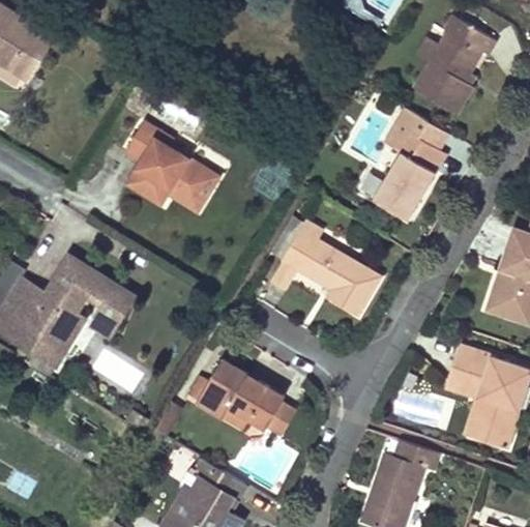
[(54,42),(0,7),(0,63),(29,83),(54,42)]
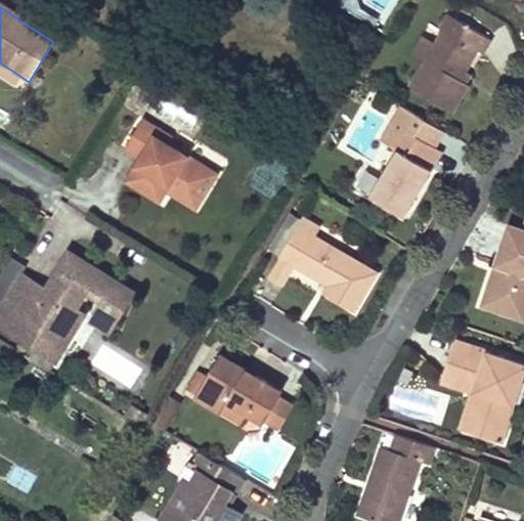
[(495,37),(455,11),(446,25),(448,28),(440,40),(428,58),(412,82),(453,109),(471,82),(468,81),(463,78),(469,68),(482,48),(487,50),(495,37)]
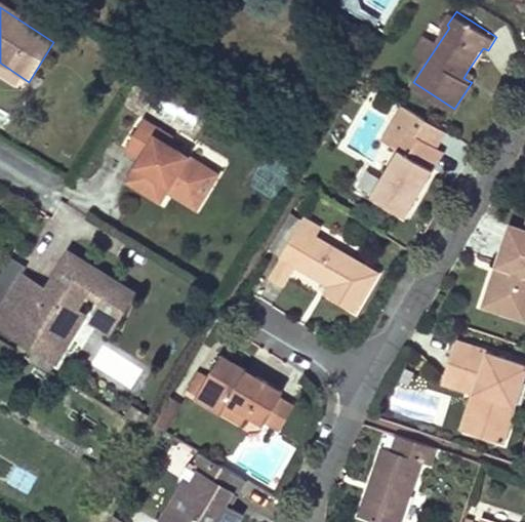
[(441,40),(430,32),(418,51),(429,58),(441,40)]
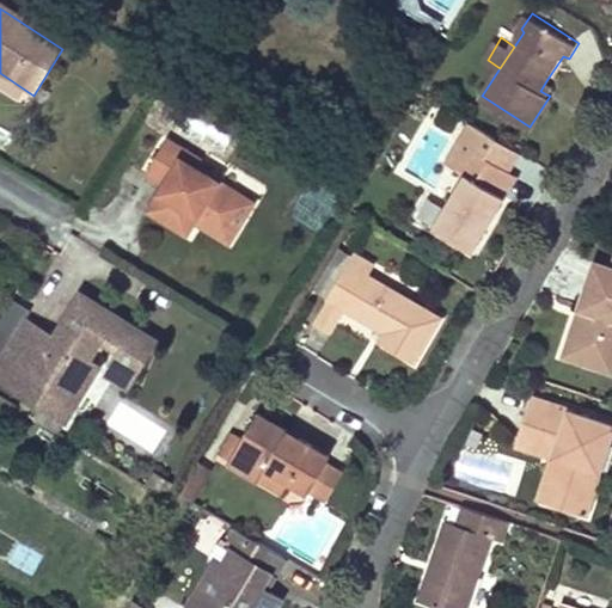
[(554,84),(548,79),(540,91),(546,94),(554,84)]
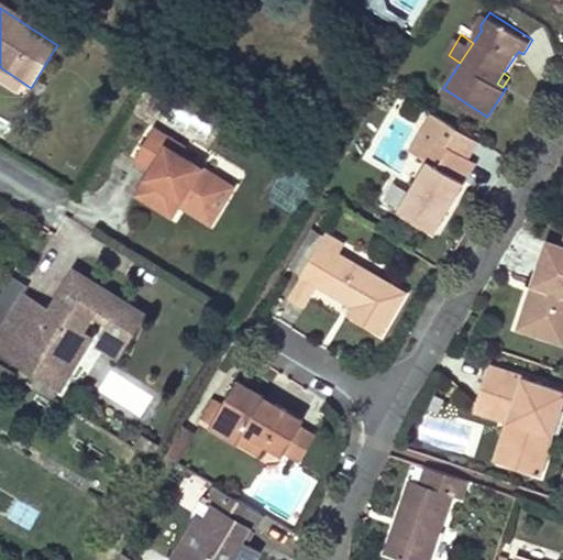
[(430,123),(426,130),(437,136),(439,138),(443,132),(430,123)]
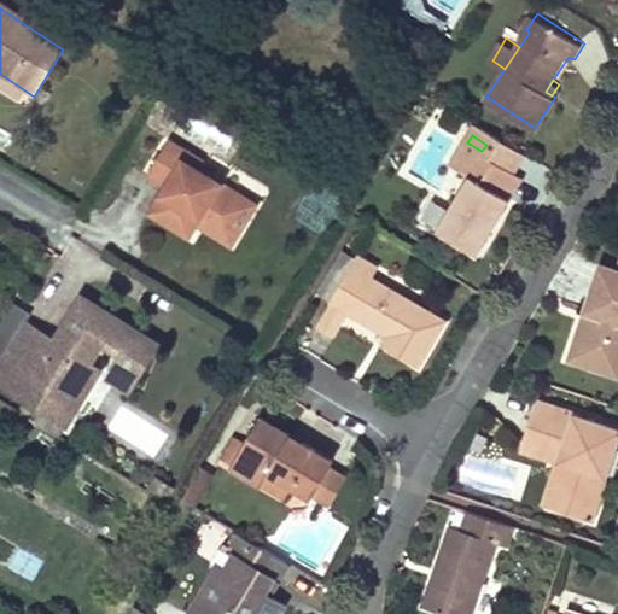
[(467,142),(454,164),(466,171),(479,150),(467,142)]
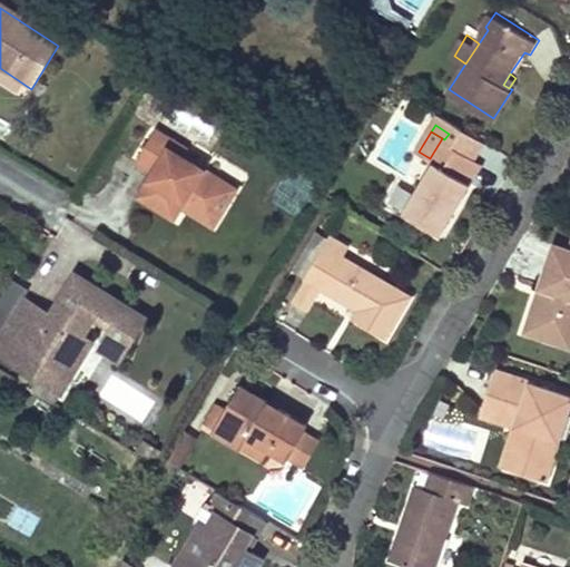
[(190,153),(157,134),(138,164),(155,174),(141,199),(175,221),(182,208),(185,203),(194,207),(190,213),(217,228),(241,191),(187,159),(190,153)]
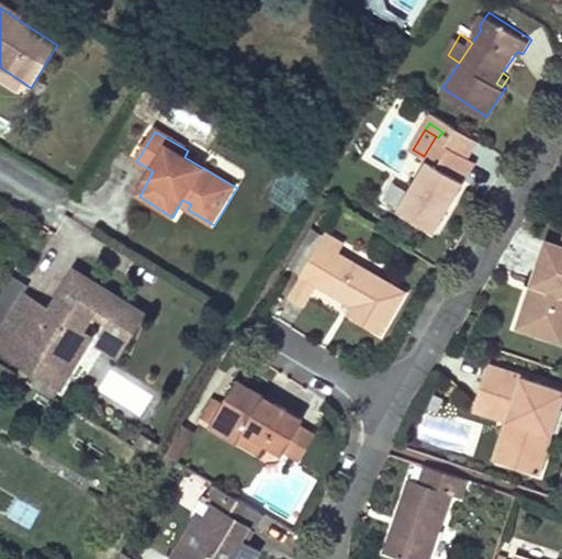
[(438,137),(436,136),(424,156),(429,159),(401,205),(435,228),(464,178),(456,174),(468,156),(438,137)]
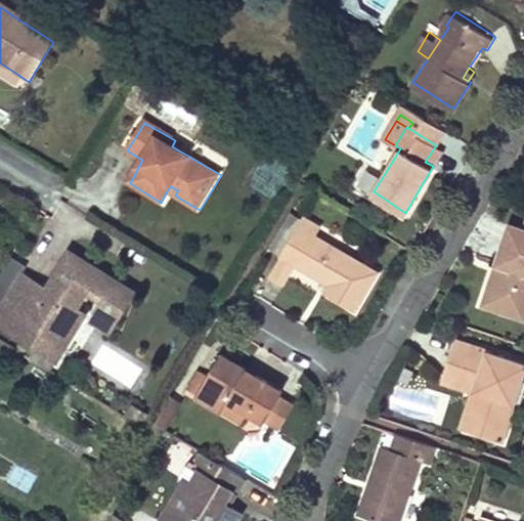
[(443,150),(436,145),(425,162),(433,166),(443,150)]
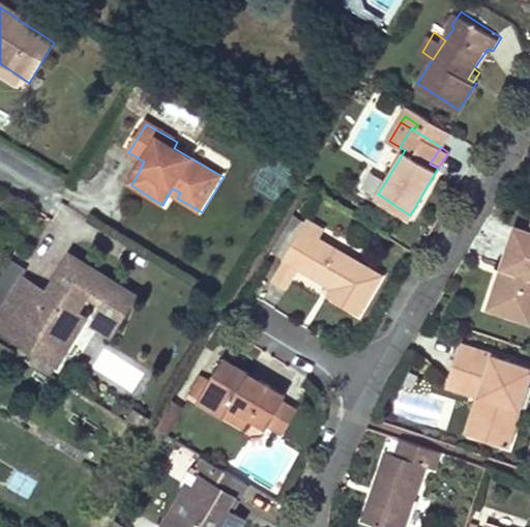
[(169,194),(177,198),(180,193),(172,188),(169,194)]
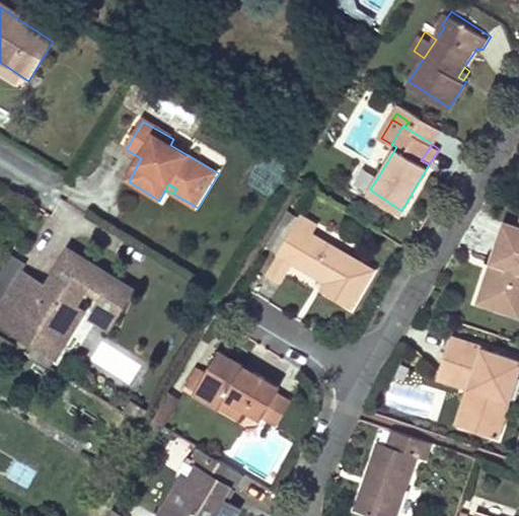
[(373,267),(311,231),(316,222),(299,213),(289,207),(267,245),(279,253),(293,262),(324,279),(319,288),(352,306),(373,267)]
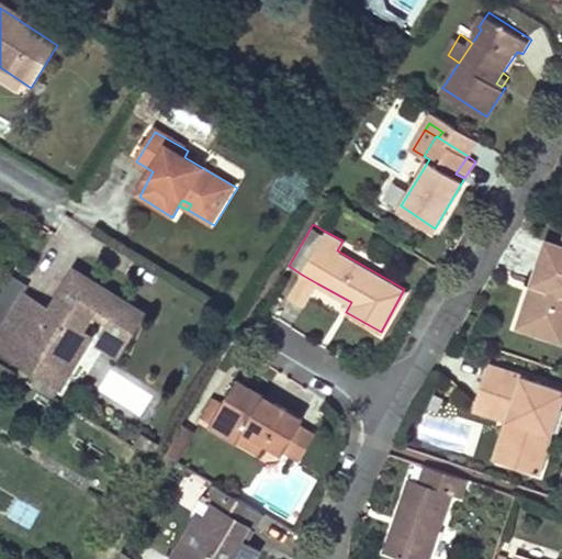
[(561,244),(546,238),(530,282),(538,284),(535,295),(527,293),(515,327),(553,341),(561,317),(561,316),(561,244)]
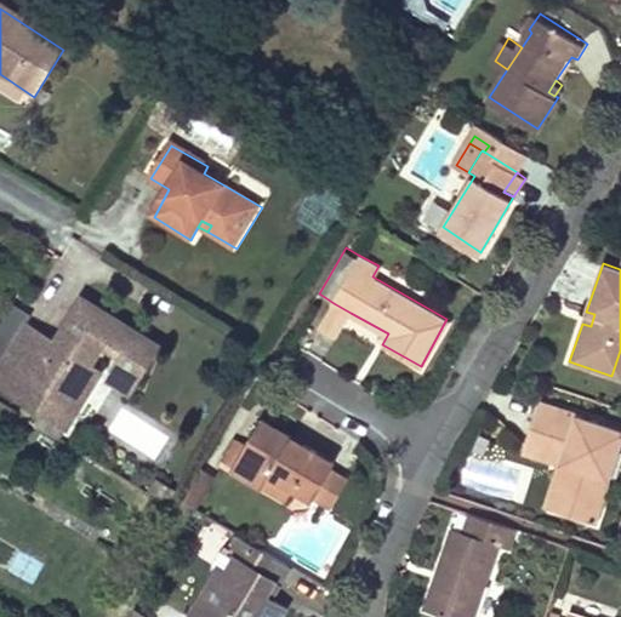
[(320,327),(337,336),(351,313),(334,303),(320,327)]
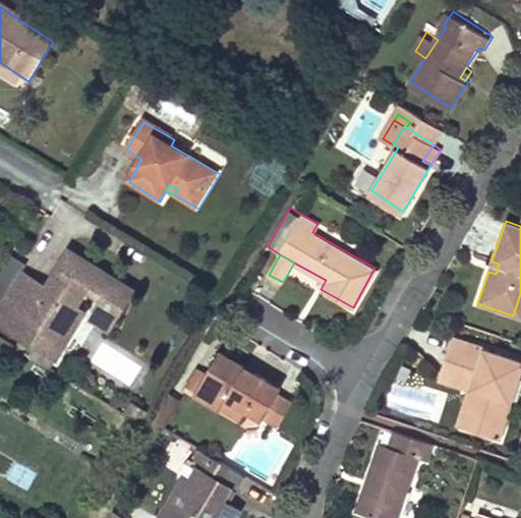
[(134,297),(70,256),(48,293),(50,303),(43,304),(41,293),(23,283),(0,319),(0,327),(37,350),(41,343),(63,356),(85,321),(75,314),(85,298),(103,308),(93,325),(110,336),(134,297)]
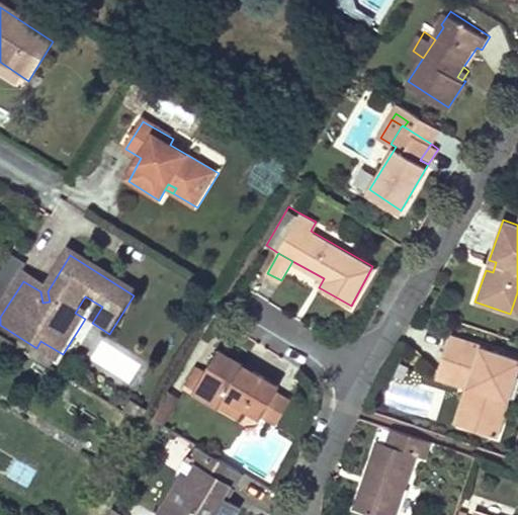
[(496,262),(489,260),(486,270),(493,272),(496,262)]
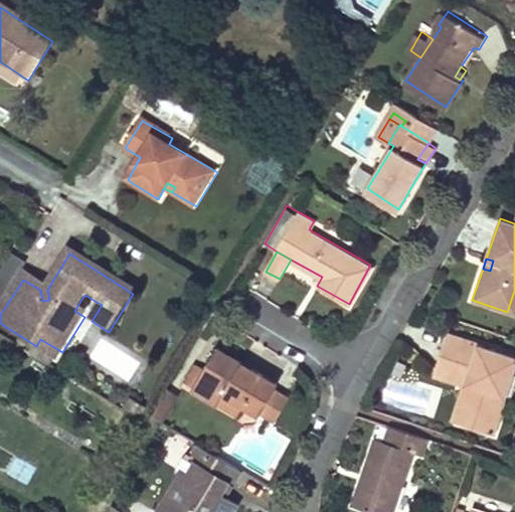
[(47,290),(40,290),(42,301),(49,300),(47,290)]
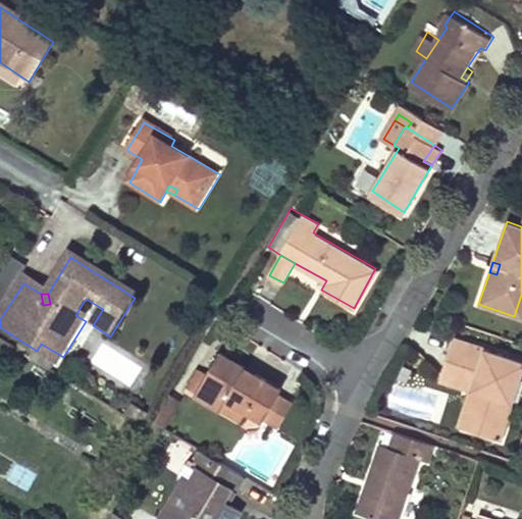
[(521,371),(521,364),(451,340),(439,371),(472,382),(468,393),(478,396),(470,422),(465,433),(498,445),(502,433),(521,371)]
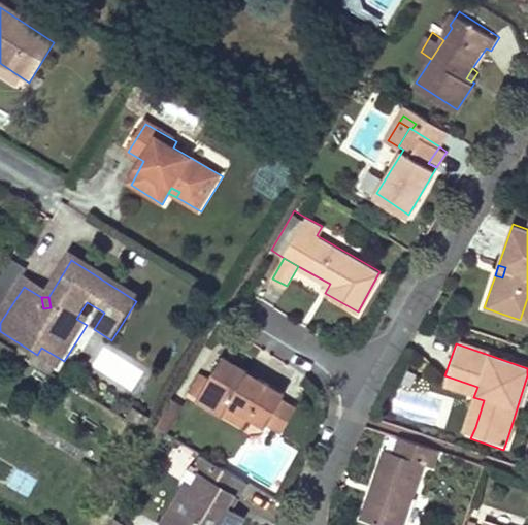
[(64,361),(41,348),(37,355),(59,369),(64,361)]
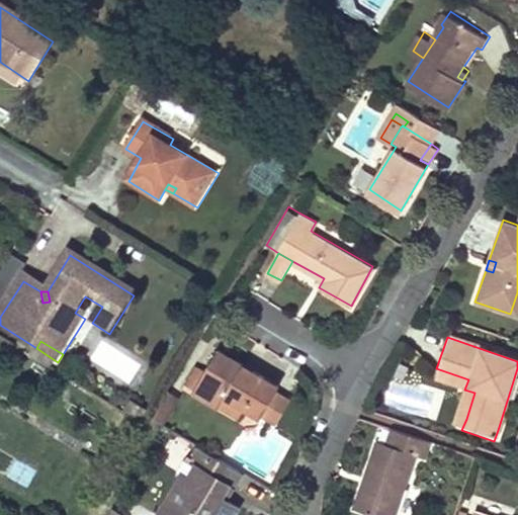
[(281,392),(221,353),(193,396),(220,412),(226,403),(244,415),(261,425),(263,421),(276,401),(281,392)]
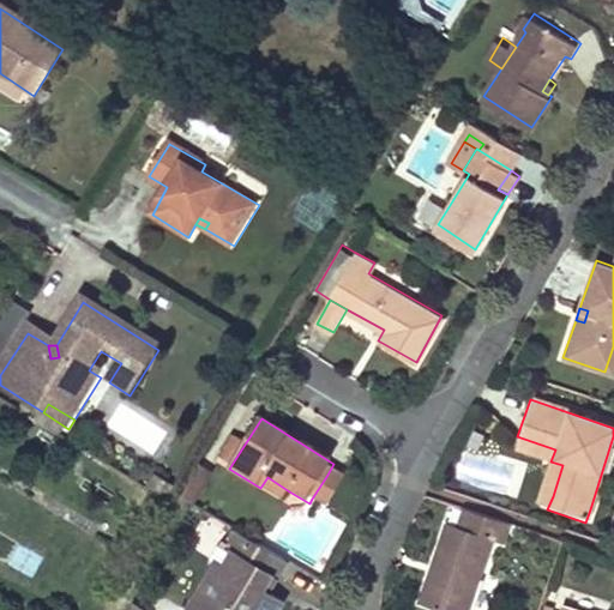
[(517,436),(513,450),(551,461),(555,450),(517,436)]
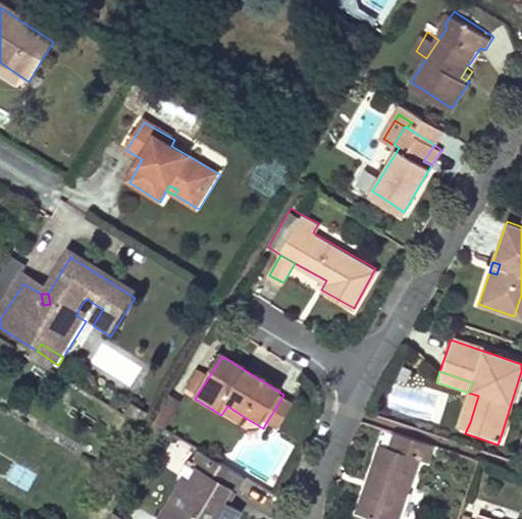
[(478,396),(468,393),(455,430),(465,433),(470,422),(478,396)]
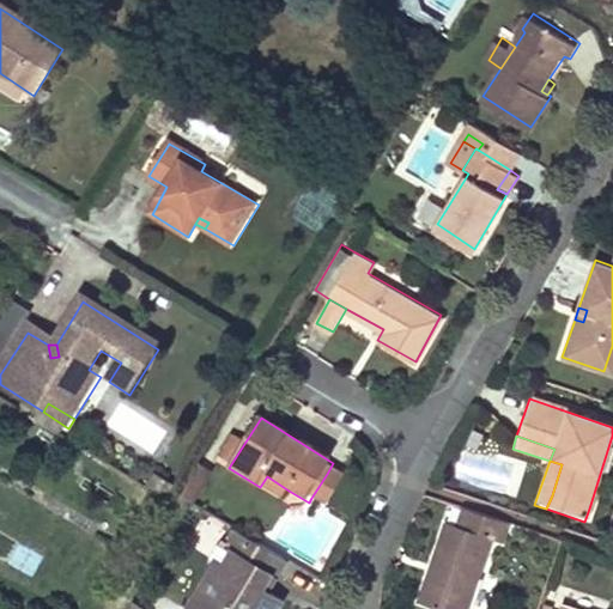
[(327,474),(311,498),(328,509),(344,485),(327,474)]
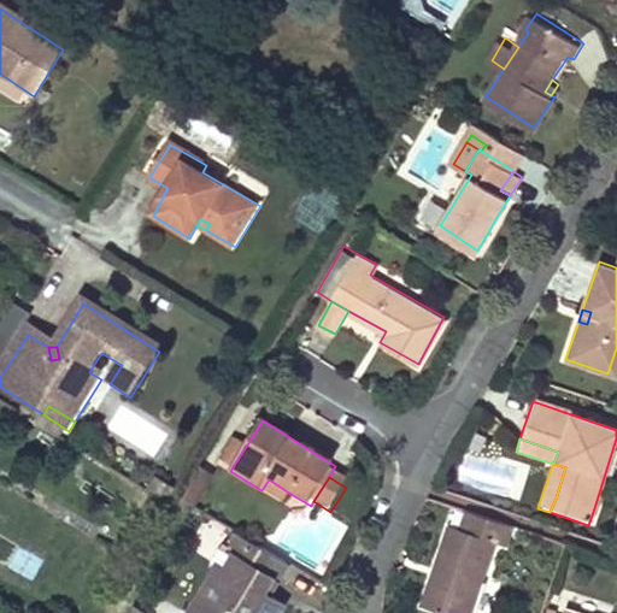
[(269,479),(262,490),(283,505),(291,494),(269,479)]
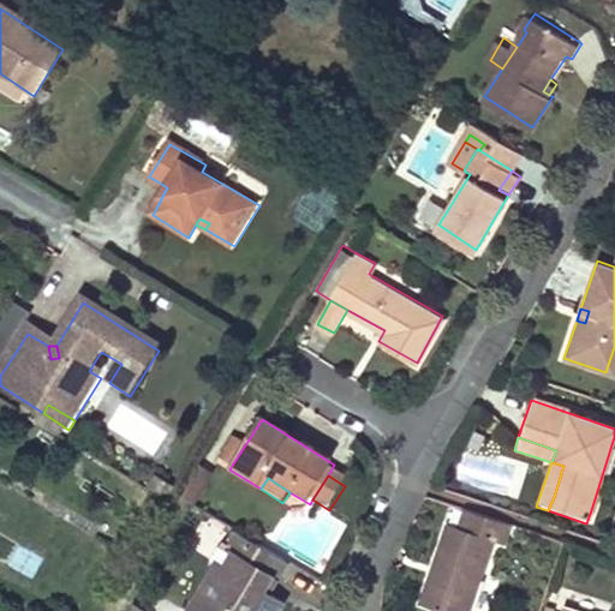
[(513,529),(463,513),(458,527),(447,523),(434,565),(441,567),(436,580),(429,577),(419,606),(433,610),(470,610),(493,544),(507,549),(513,529)]
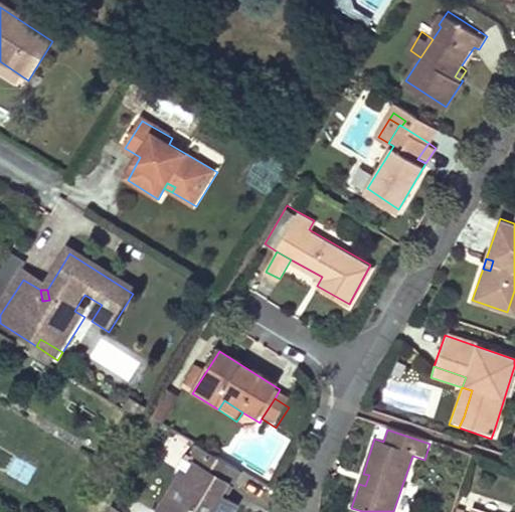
[(230,486),(238,474),(211,457),(192,446),(184,460),(191,463),(184,475),(178,471),(172,480),(164,494),(181,505),(177,511),(230,511),(234,505),(218,496),(225,483),(230,486)]
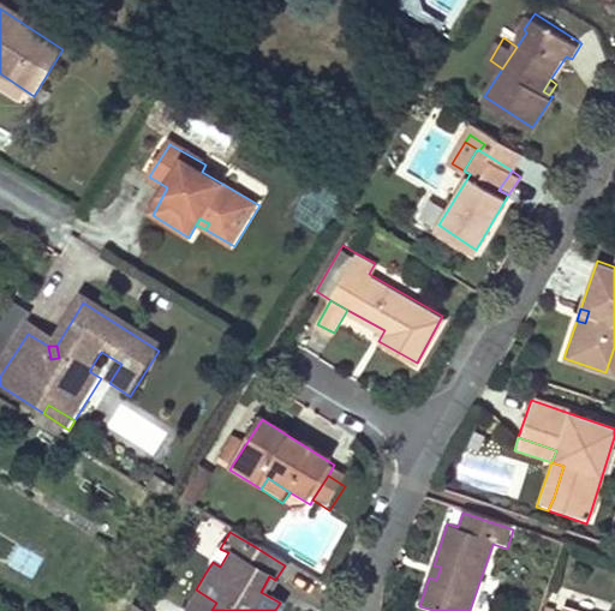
[(441,567),(434,565),(429,577),(436,580),(441,567)]
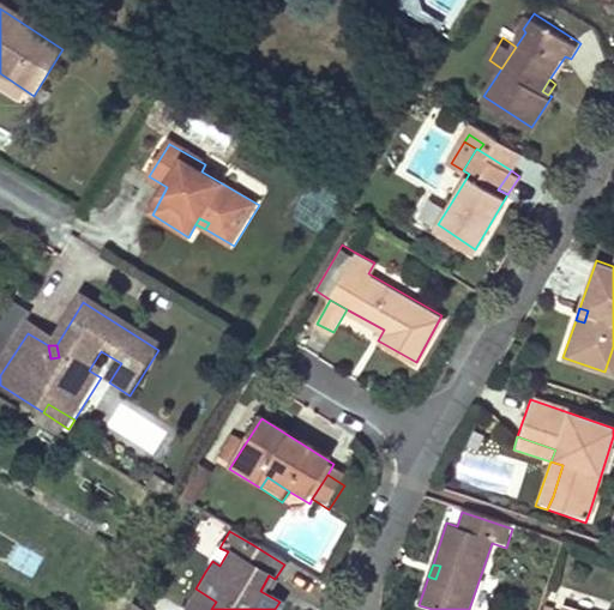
[(211,609),(216,602),(196,589),(185,605),(192,609),(211,609)]
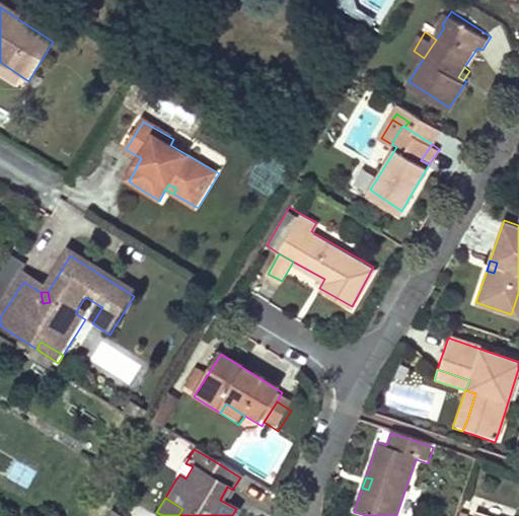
[(509,515),(479,505),(475,515),(459,510),(457,515),(509,515)]
